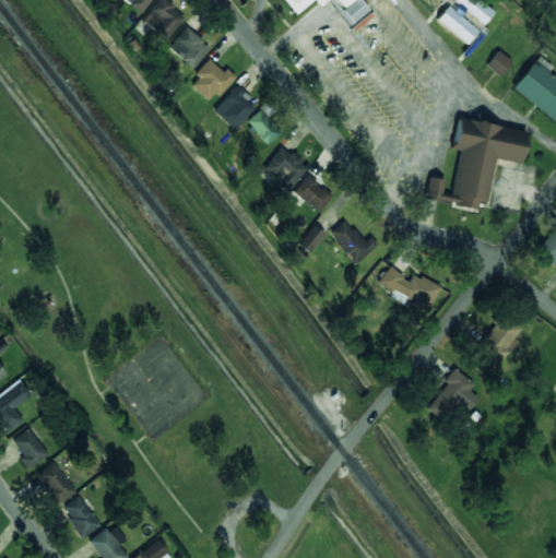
[(126,0),(145,13),(153,0),(126,0)]
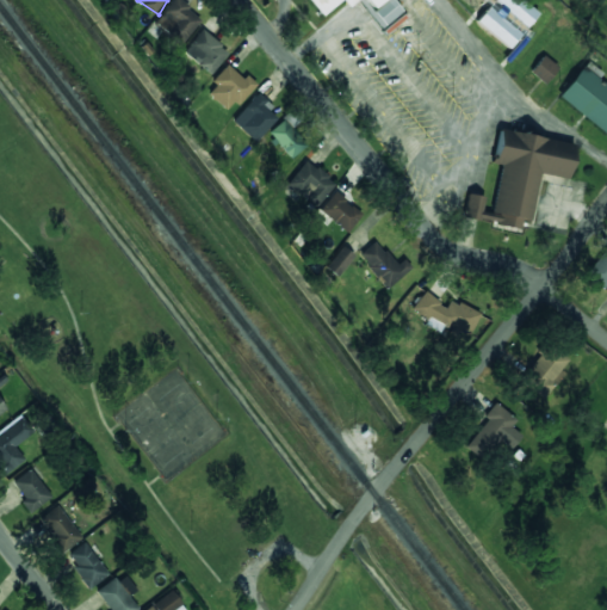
[(185,45),(205,18),(183,0),(174,0),(158,24),(185,45)]
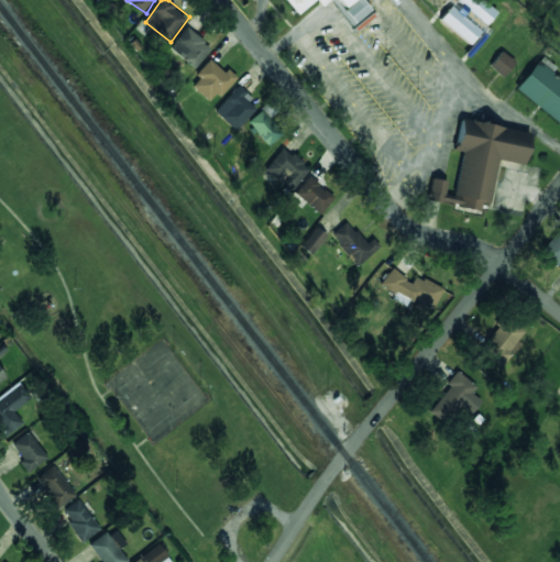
[(286,0),(298,15),(318,0),(320,0),(325,6),(332,0),(358,32),(379,15),(365,0),(286,0)]
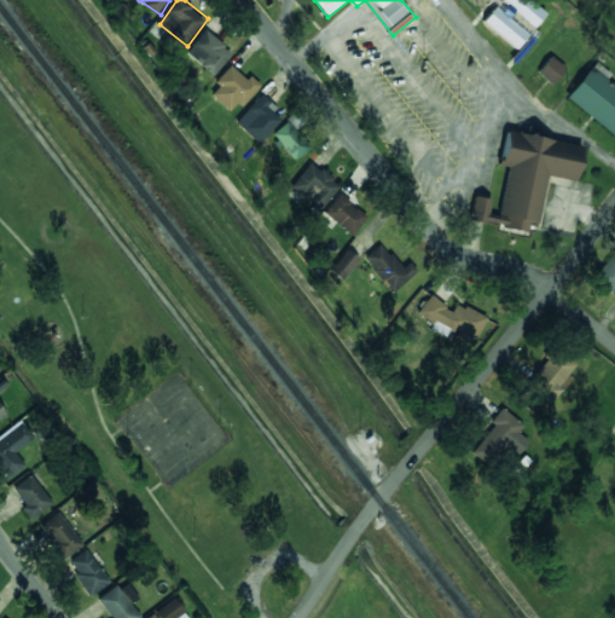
[(486,21),(518,48),(531,35),(537,40),(544,32),(538,27),(545,18),(521,0),(487,0),(497,7),(486,21)]
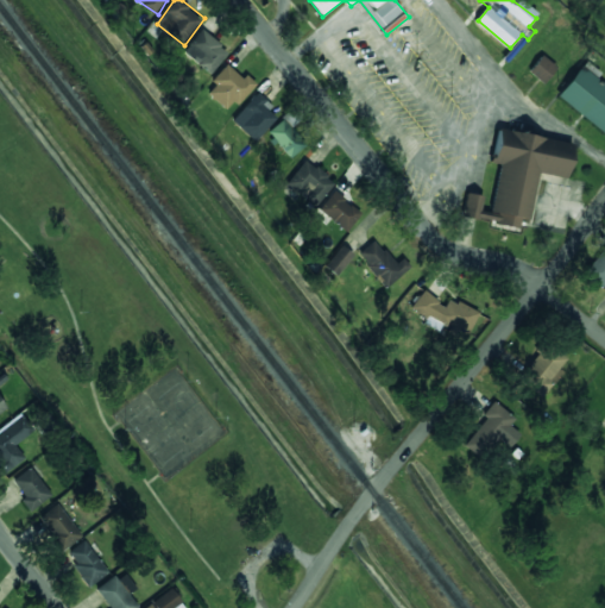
[(214,73),(232,50),(205,29),(187,52),(214,73)]
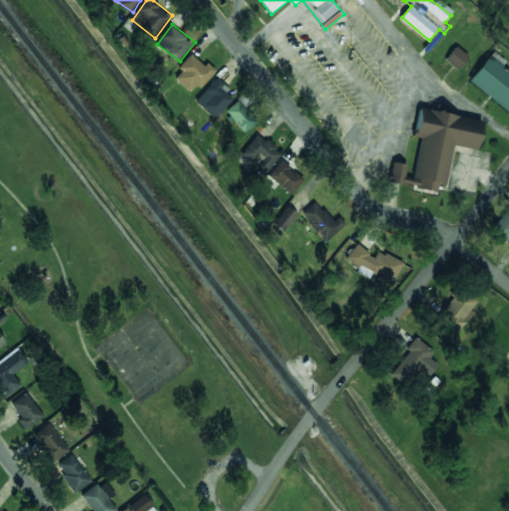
[(460,70),(471,56),(459,46),(447,60),(460,70)]
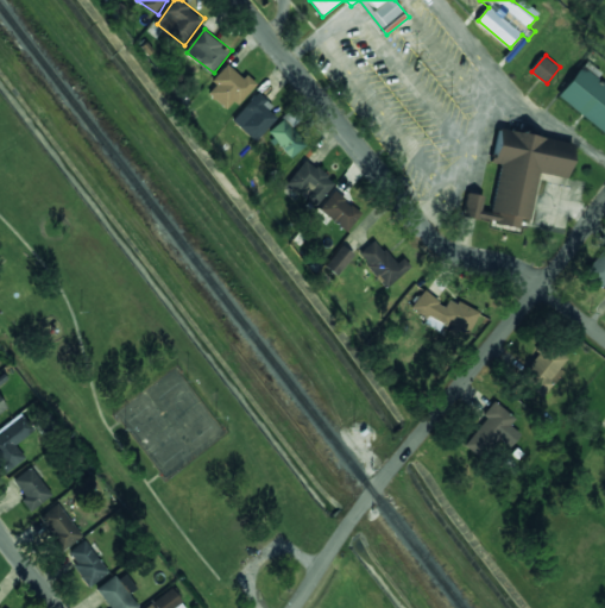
[(210,93),(231,112),(258,82),(249,74),(245,79),(229,63),(214,80),(219,85),(210,93)]
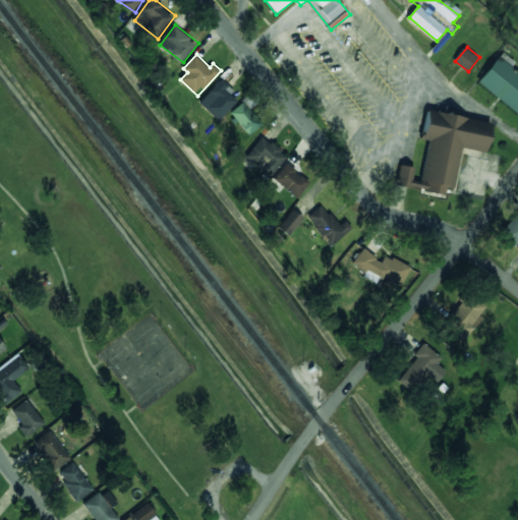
[(517,70),(499,56),(479,82),(517,112),(517,70)]
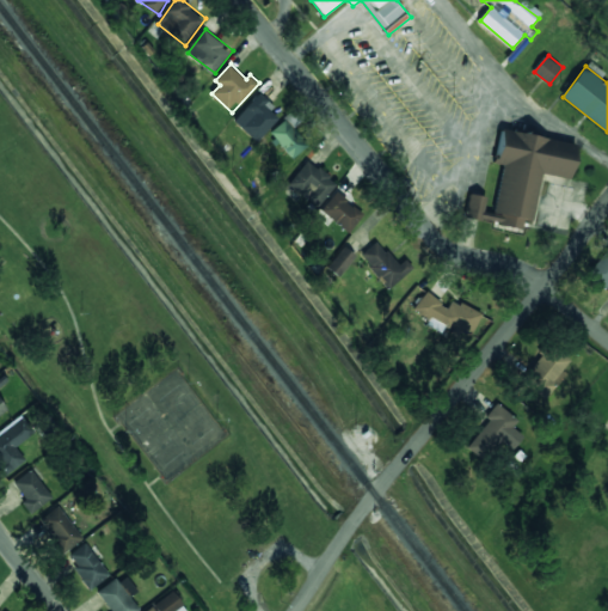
[(283,115),(260,93),(235,121),(259,142),(283,115)]
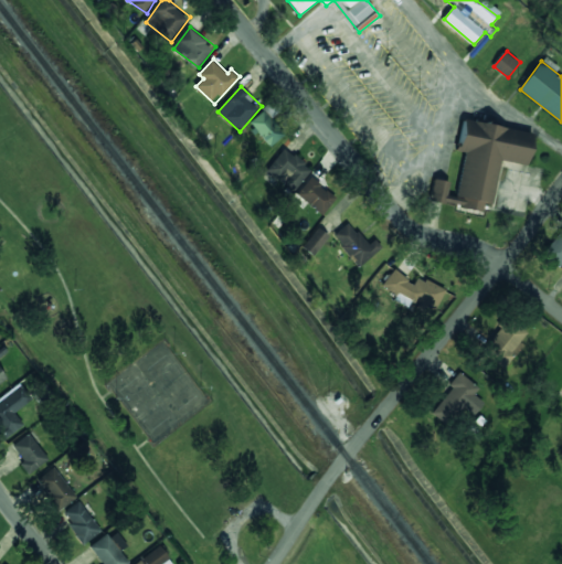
[(273,146),(286,135),(265,110),(252,123),(273,146)]
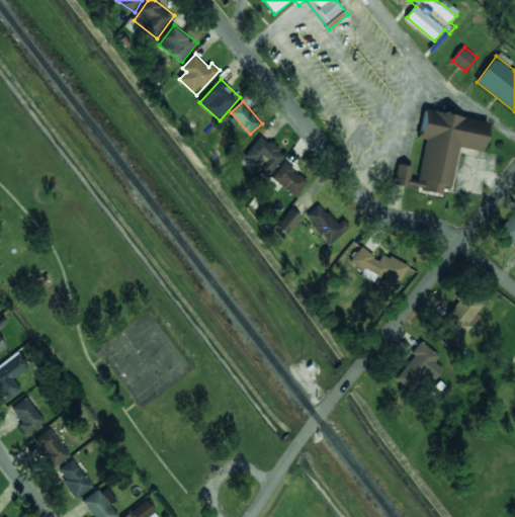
[(459,147),(485,151),(490,120),(426,110),(421,138),(427,139),(421,179),(412,177),(414,166),(400,164),(396,185),(444,192),(445,185),(453,187),(459,147)]
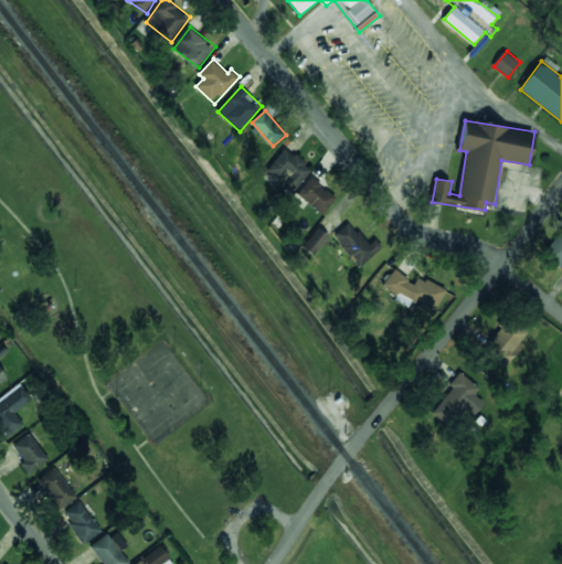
[(268,171),(298,190),(314,167),(284,148),(268,171)]
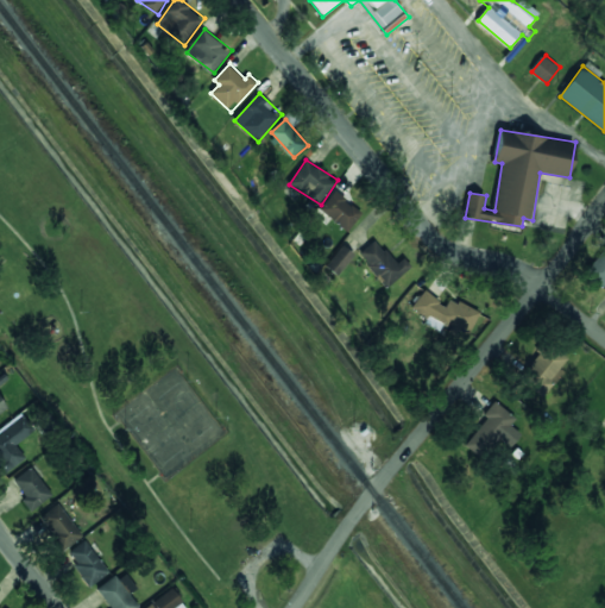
[(364,213),(338,189),(321,207),(348,231),(364,213)]
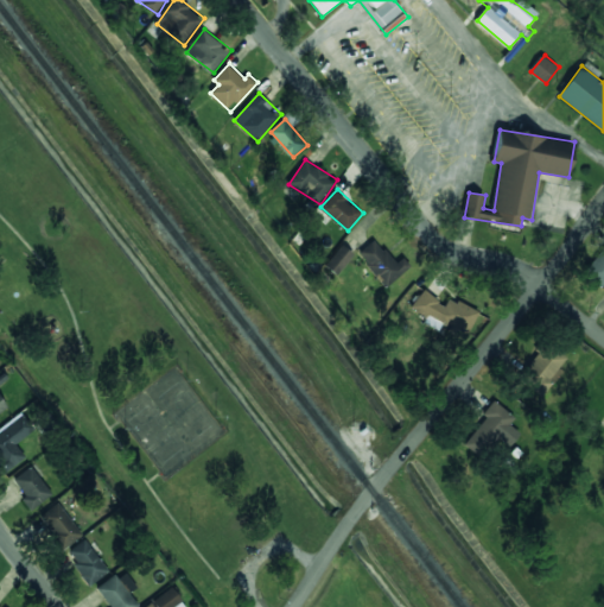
[(413,267),(406,257),(396,264),(379,239),(361,251),(386,286),(413,267)]
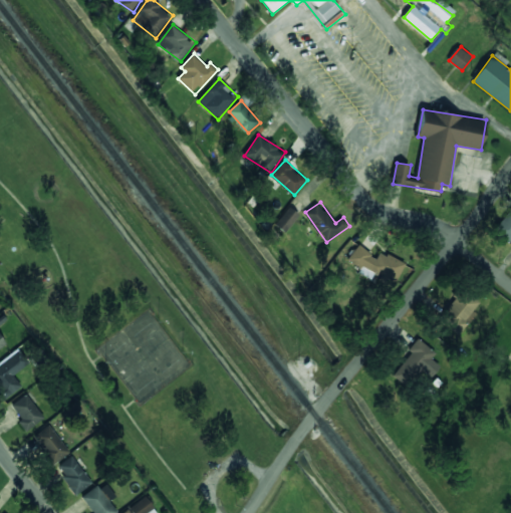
[(301,215),(291,207),(276,224),(286,232),(301,215)]
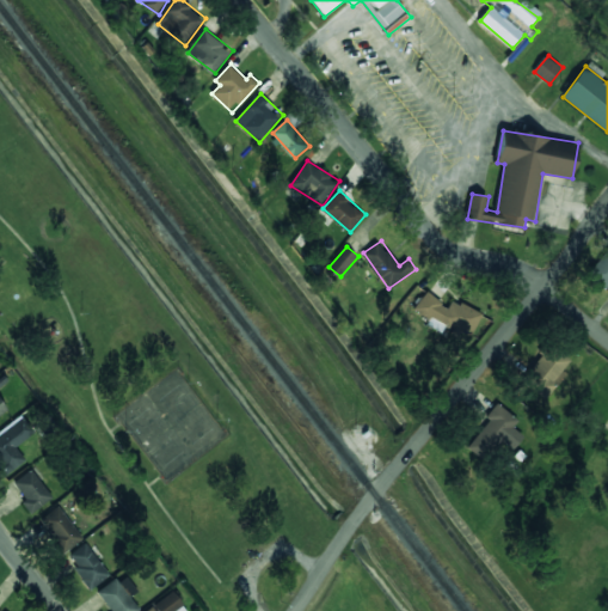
[(607,250),(591,279),(607,288),(607,250)]
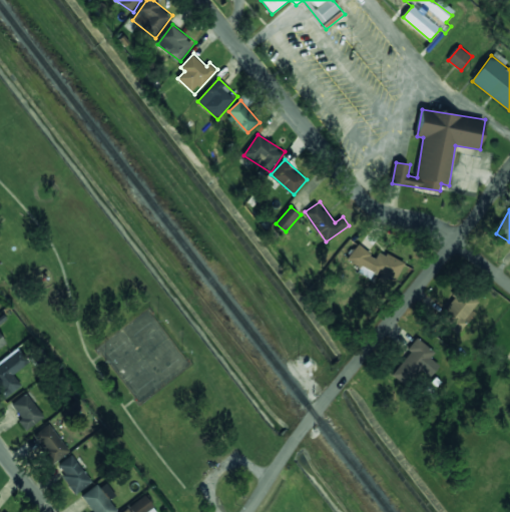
[(404,264),(382,249),(378,257),(359,244),(349,260),(361,267),(359,271),(372,279),(376,272),(393,283),(404,264)]
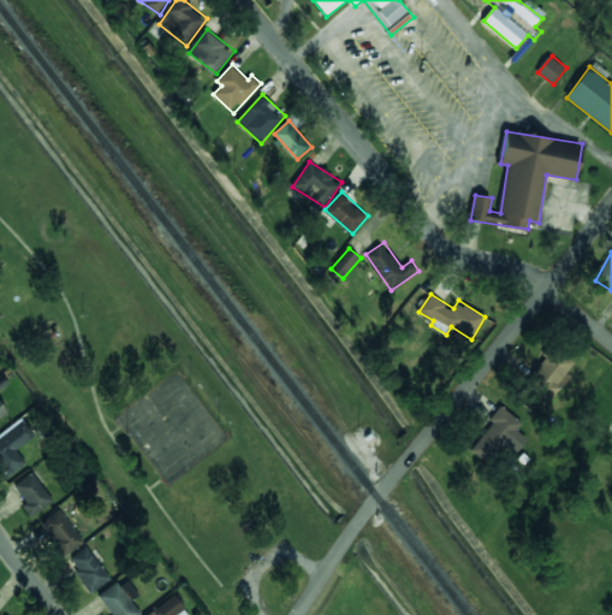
[(572,376),(568,372),(576,362),(558,348),(534,378),(556,396),(572,376)]
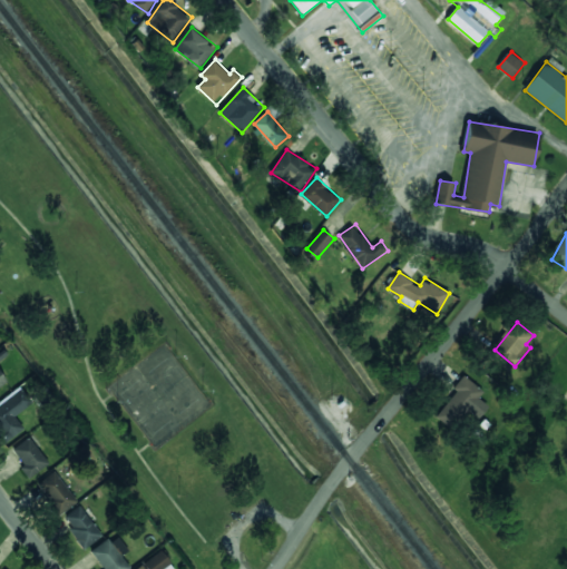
[(0,389),(9,383),(0,368),(0,389)]
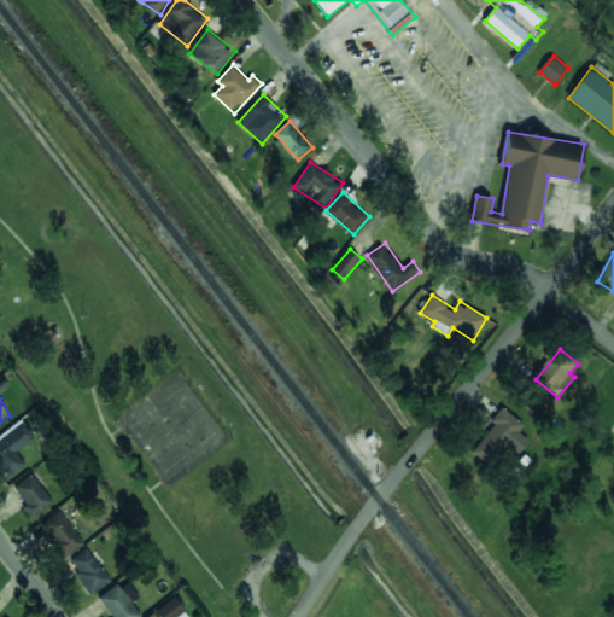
[(531,440),(520,431),(526,424),(504,407),(493,420),(497,423),(474,452),(487,463),(503,442),(519,455),(531,440)]
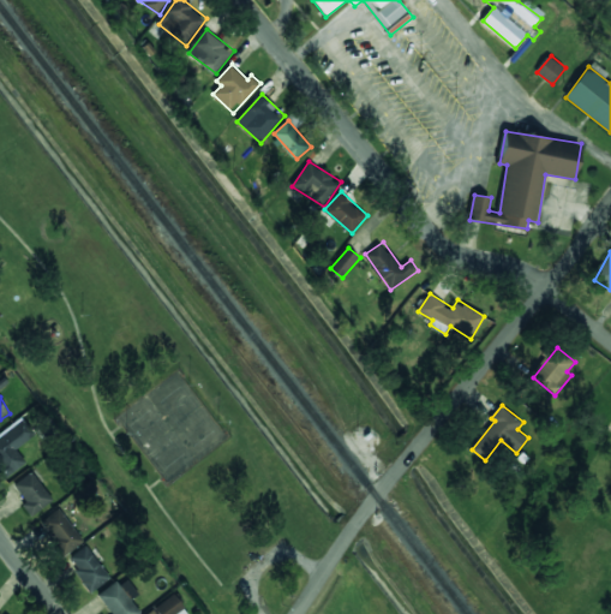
[(28,462),(18,449),(37,434),(25,418),(0,437),(0,465),(9,477),(28,462)]
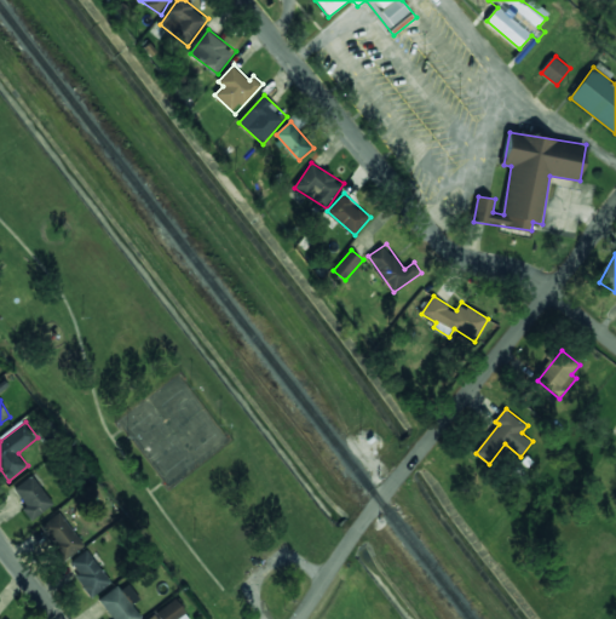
[(15,488),(34,519),(55,505),(35,475),(15,488)]
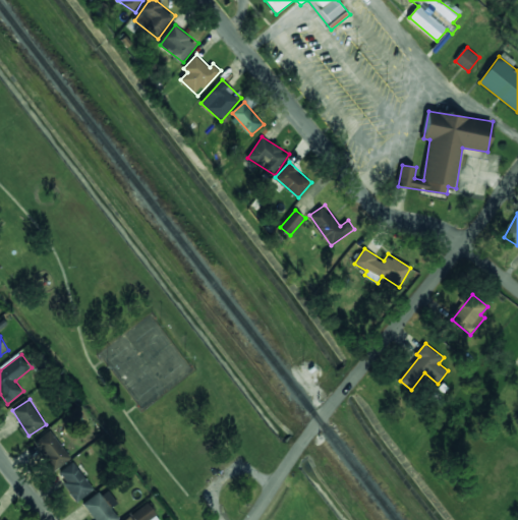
[(57,470),(72,458),(52,430),(36,443),(57,470)]
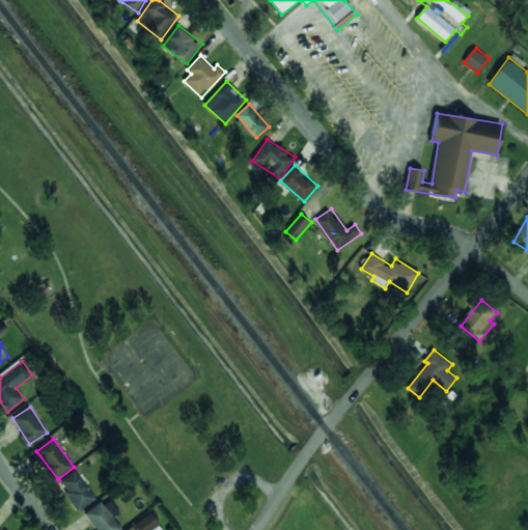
[(80,476),(77,471),(61,480),(79,511),(98,500),(89,485),(93,482),(87,472),(80,476)]
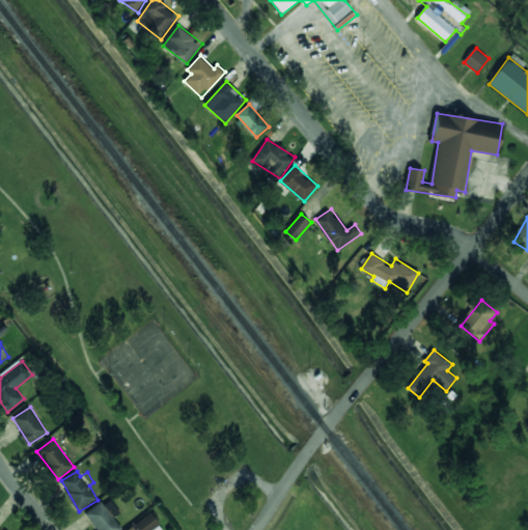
[(122,512),(110,497),(86,515),(98,529),(120,529),(123,528),(115,518),(122,512)]
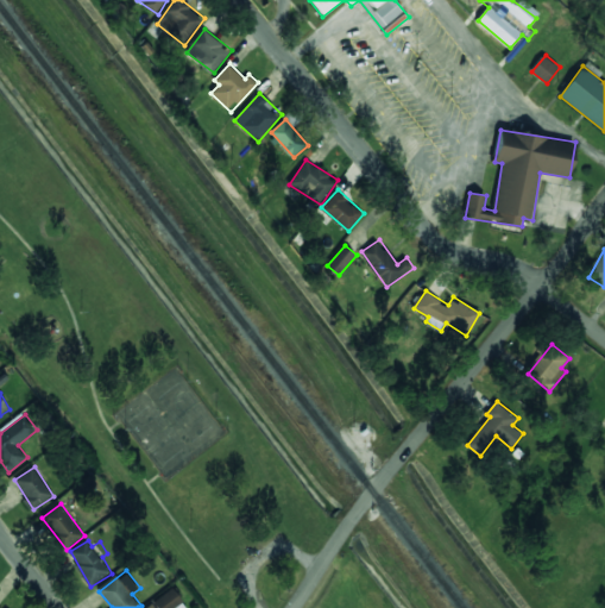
[(187,607),(176,588),(155,600),(158,607),(187,607)]
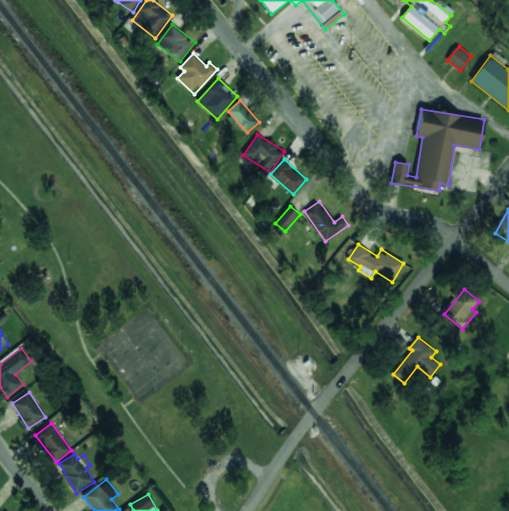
All buildings are outlined.
